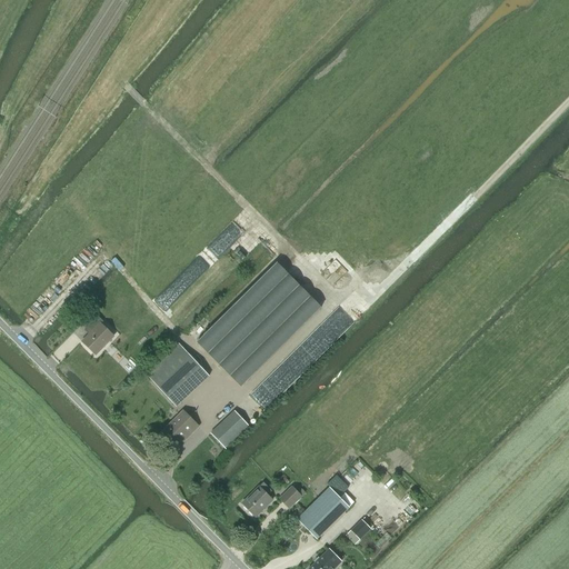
[(276,265),(197,343),(222,367),(241,387),(242,388),(321,309),(276,265)]
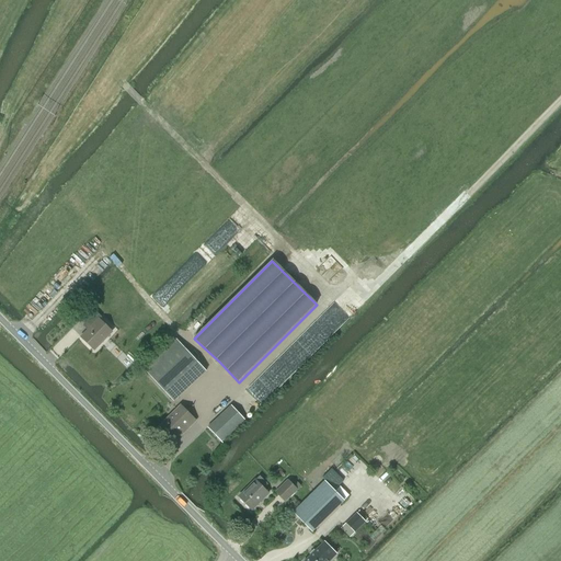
[(94,350),(112,332),(100,320),(102,318),(96,312),(87,321),(92,327),(81,338),(94,350)]
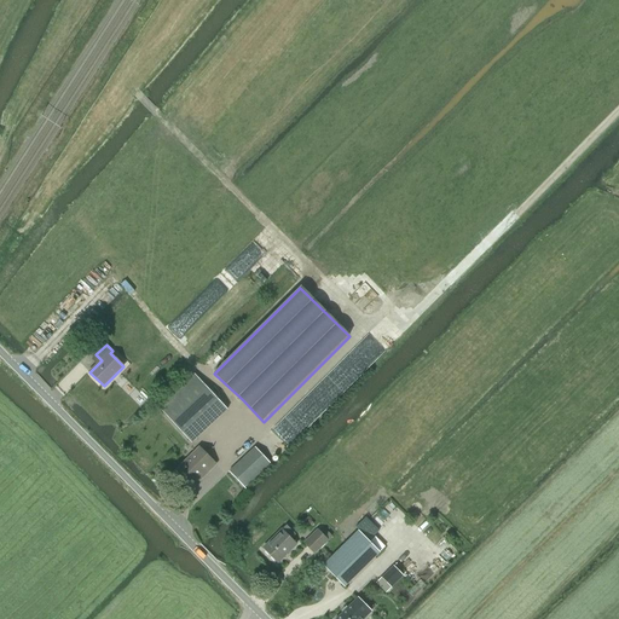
[(191,443),(227,410),(194,374),(158,406),(163,412),(191,443)]
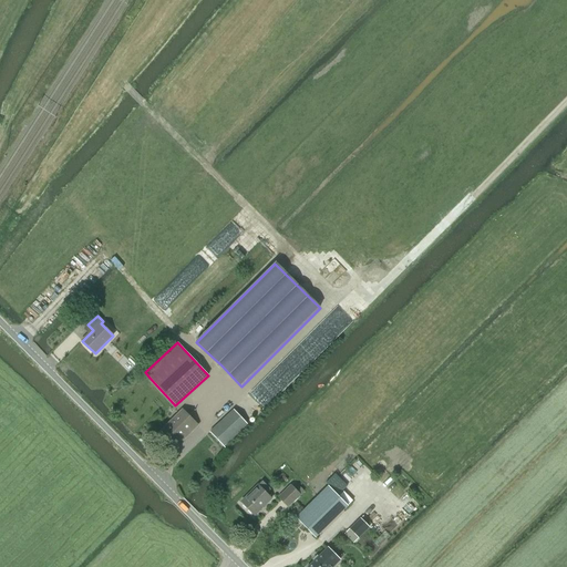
[(185,435),(186,436),(197,425),(183,410),(161,432),(174,445),(185,435)]
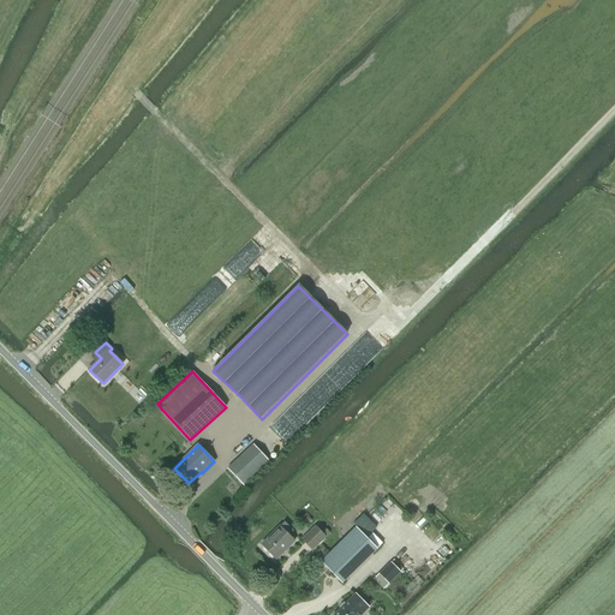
[(227,469),(243,484),(268,460),(254,445),(227,469)]
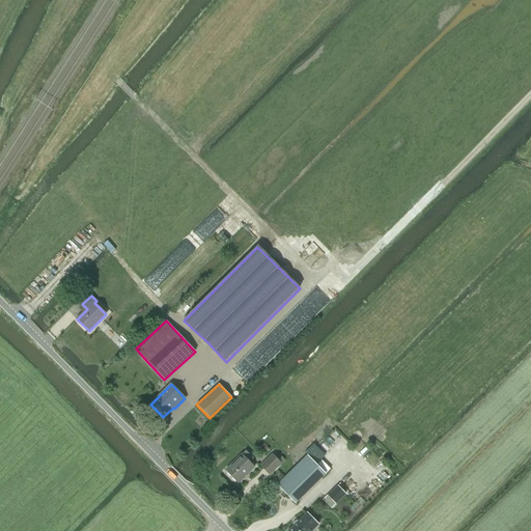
[(254,467),(250,463),(253,458),(246,451),(226,470),(239,482),(254,467)]
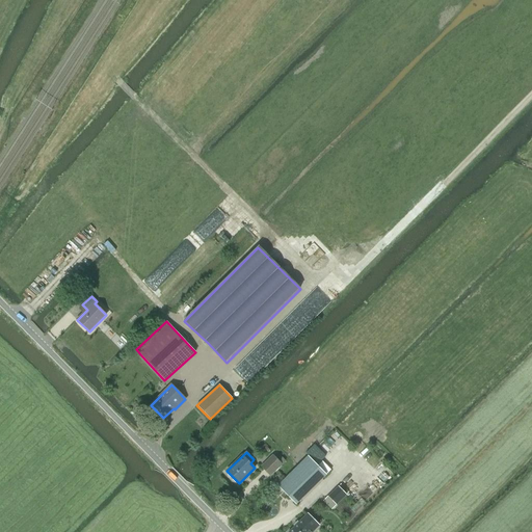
[(261,467),(270,477),(283,464),(272,454),(261,467)]
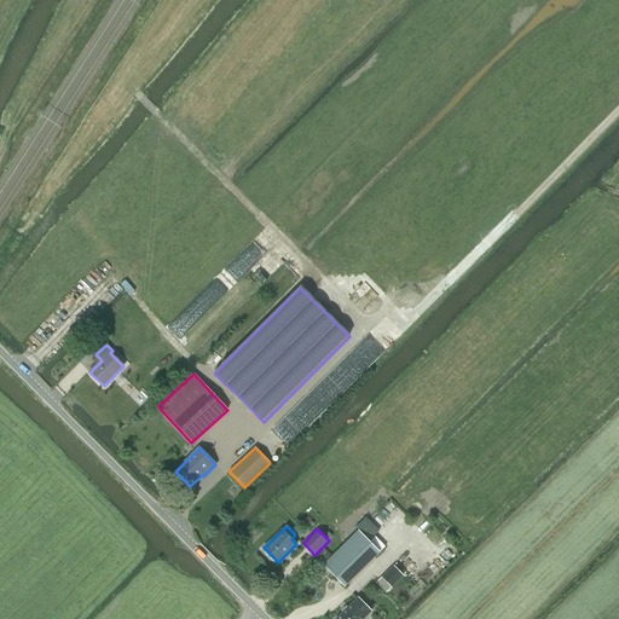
[(324,565),(345,586),(380,553),(358,531),(324,565)]
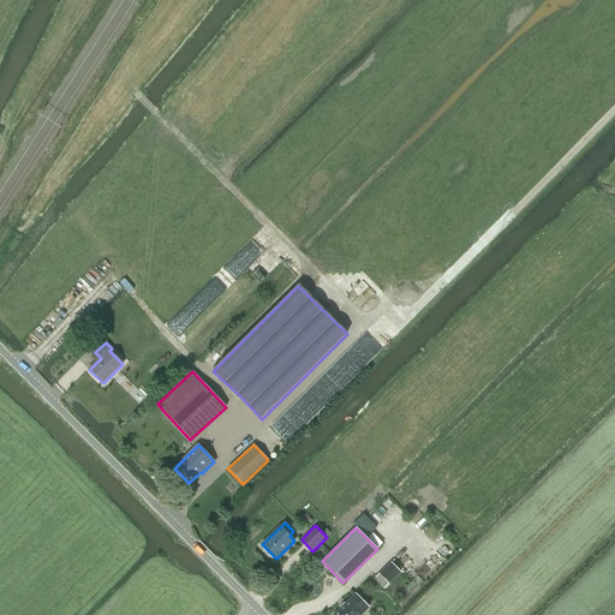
[(400,572),(390,562),(380,573),(389,583),(400,572)]
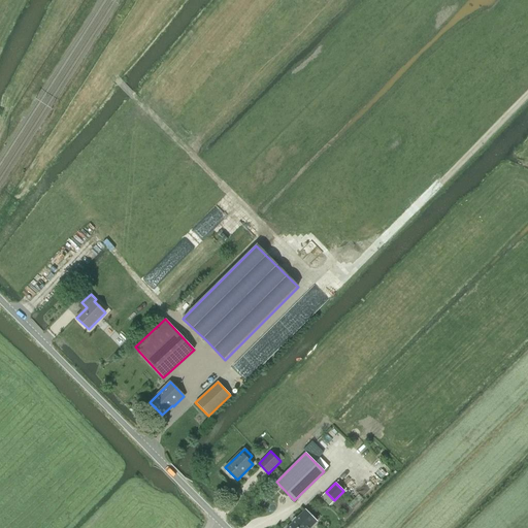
[(351,497),(348,501),(354,507),(357,503),(351,497)]
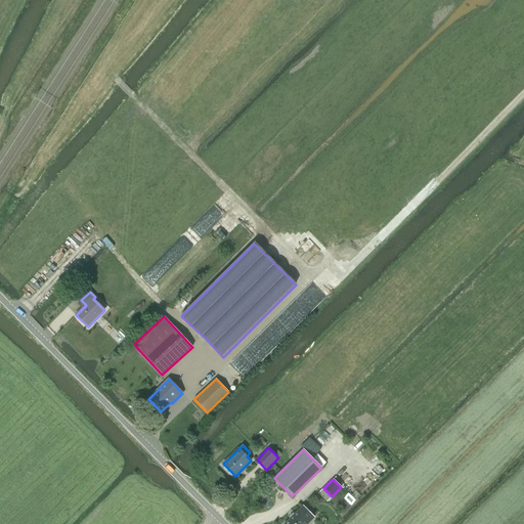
[(285,523),(307,523),(314,518),(302,507),(285,523)]
